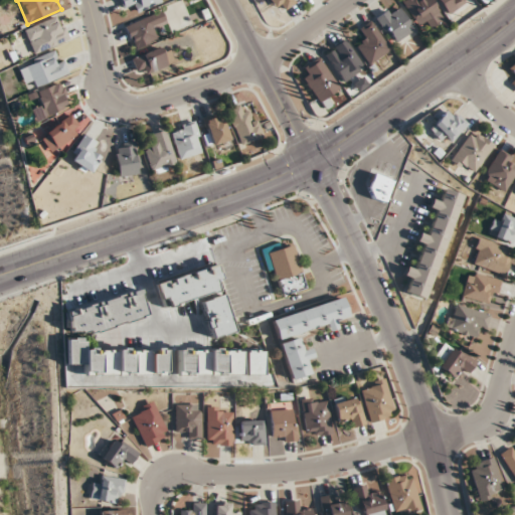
[(131,3),(135,13),(161,3),(159,0),(118,0),(122,7),(131,3)]
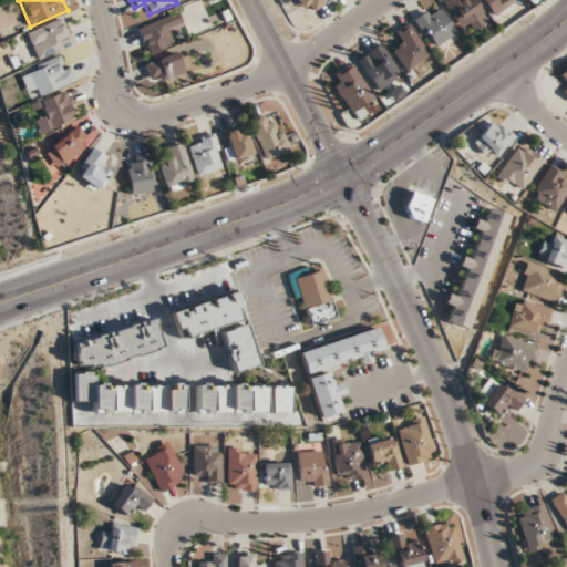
[(297,0),(308,14),(326,1),(323,0),(297,0)]
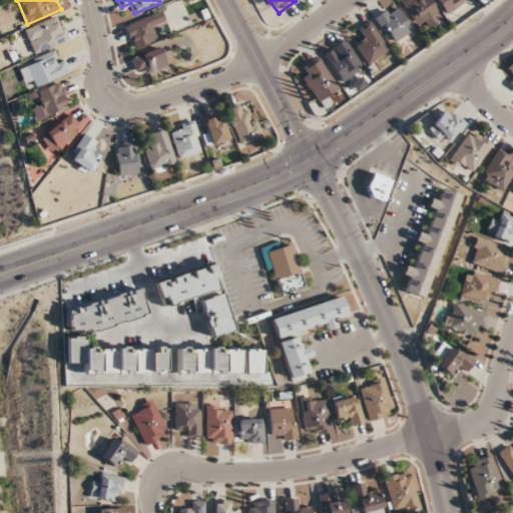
[(429,28),(441,19),(427,0),(403,0),(401,2),(416,23),(422,18),(429,28)]
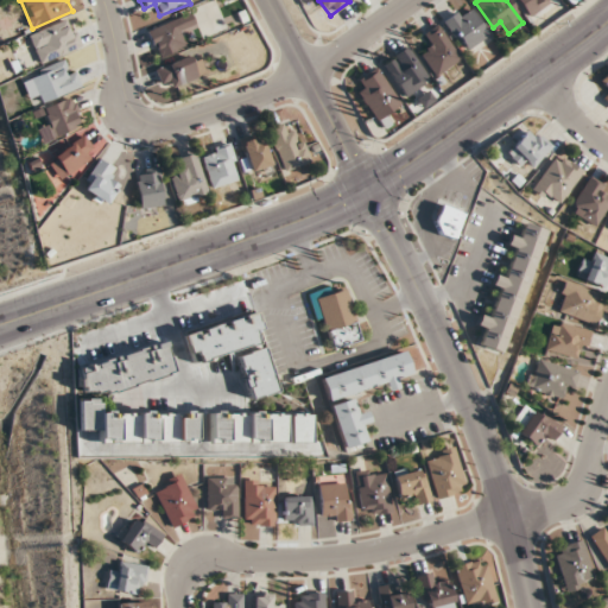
[(552,1),(552,0),(518,0),(527,16),(552,1)]
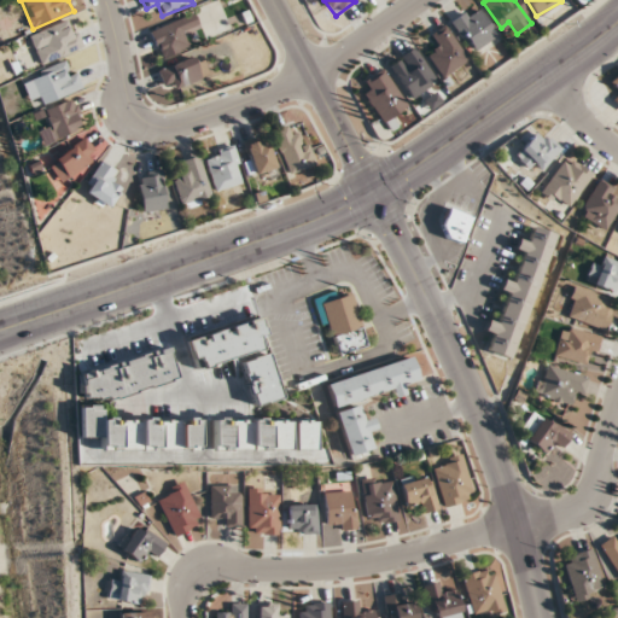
[(473,54),(497,39),(476,5),(452,21),(473,54)]
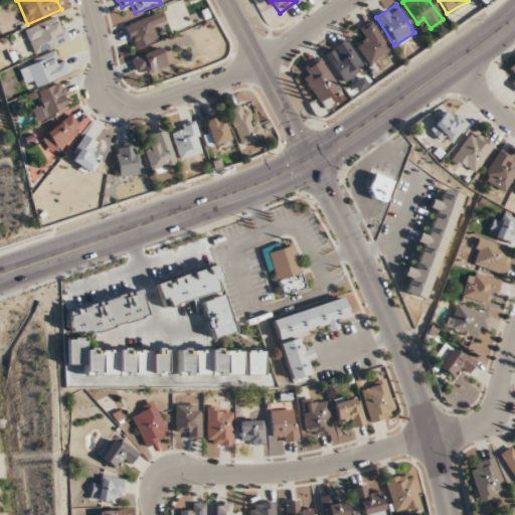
[(159,39),(154,25),(164,22),(161,13),(125,24),(132,48),(159,39)]
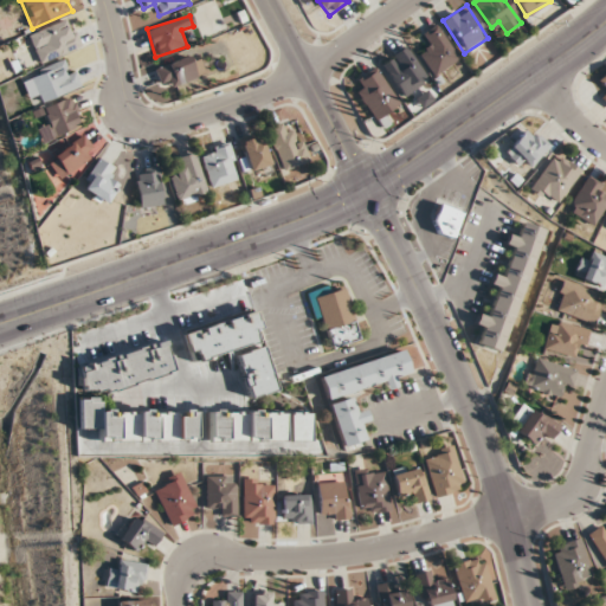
[(39,63),(79,49),(70,20),(30,34),(39,63)]
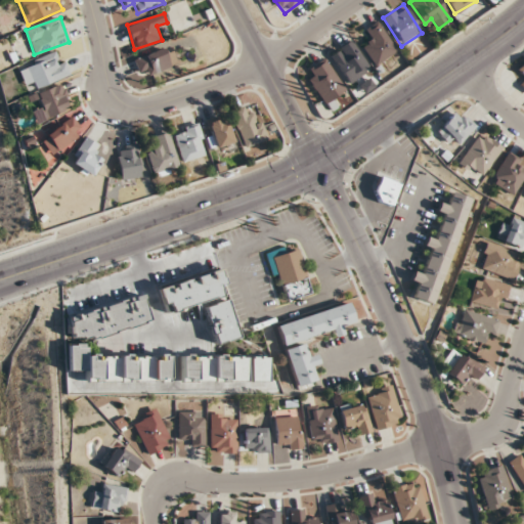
[(397,51),(378,22),(365,30),(372,39),(361,45),(375,66),(397,51)]
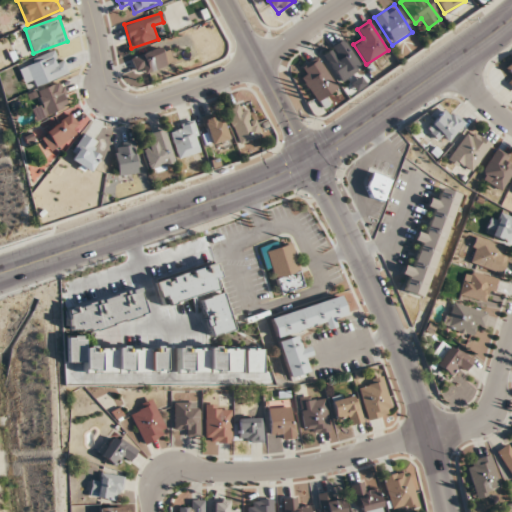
[(362,66),(343,39),(322,55),(341,82),(362,66)]
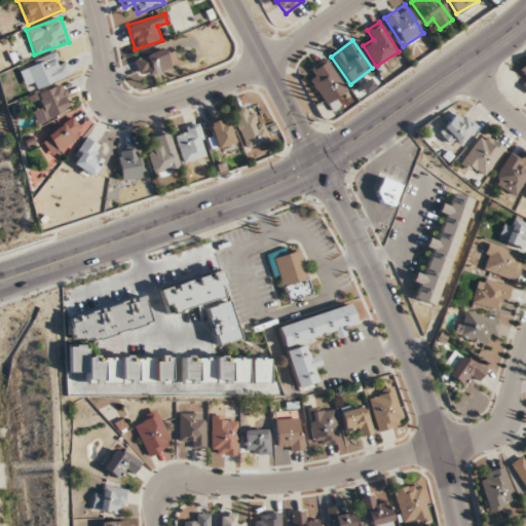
[(178,64),(170,45),(135,61),(142,79),(178,64)]
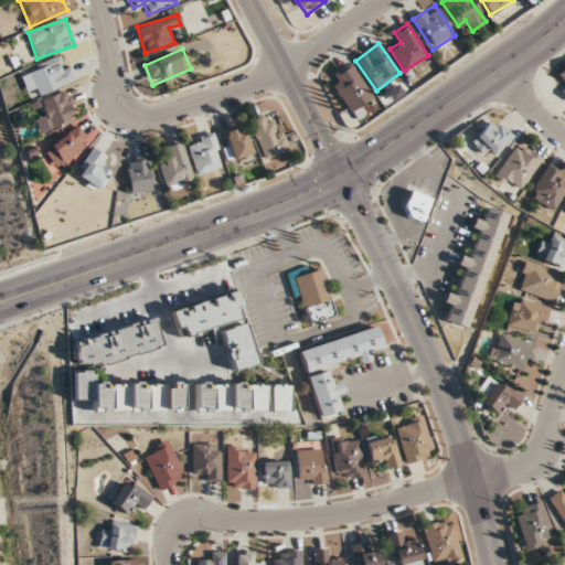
[(21,71),(29,97),(72,84),(65,59),(21,71)]
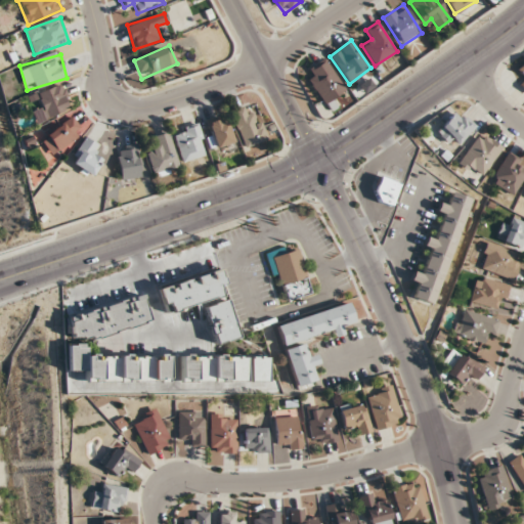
[(324,104),(345,90),(324,59),(308,71),(311,76),(307,78),(324,104)]
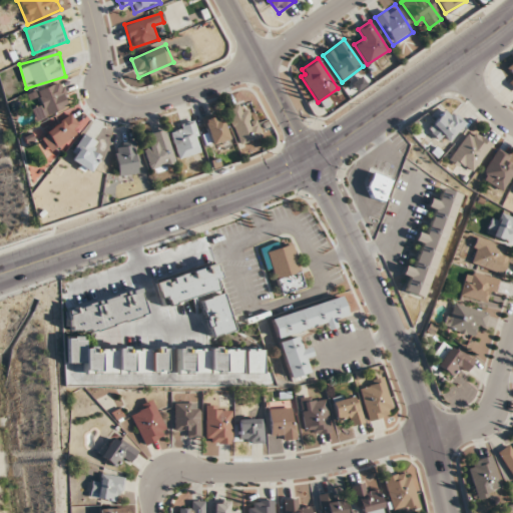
[(43,115),(68,108),(61,83),(35,90),(43,115)]
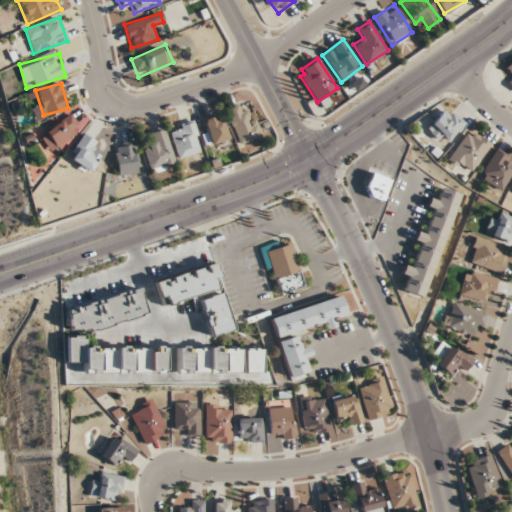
[(239,145),(260,137),(249,109),(240,112),(237,104),(224,109),(239,145)]
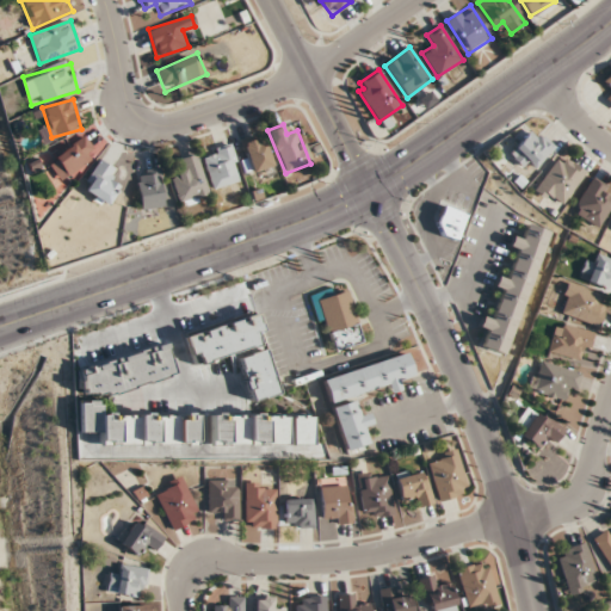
[(508,153),(529,173),(554,149),(534,128),(508,153)]
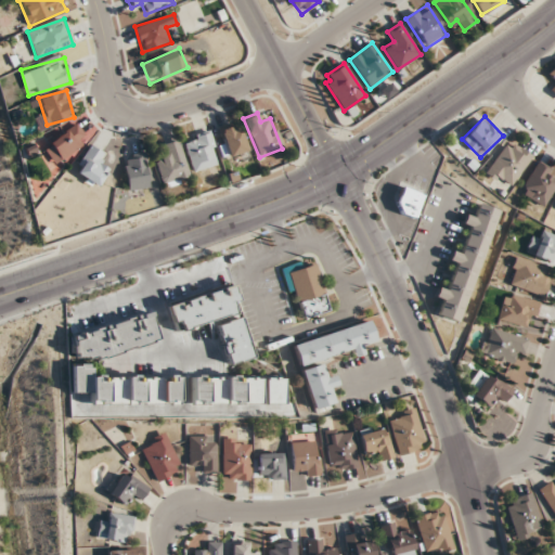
[(224,159),(246,152),(237,125),(216,131),(224,159)]
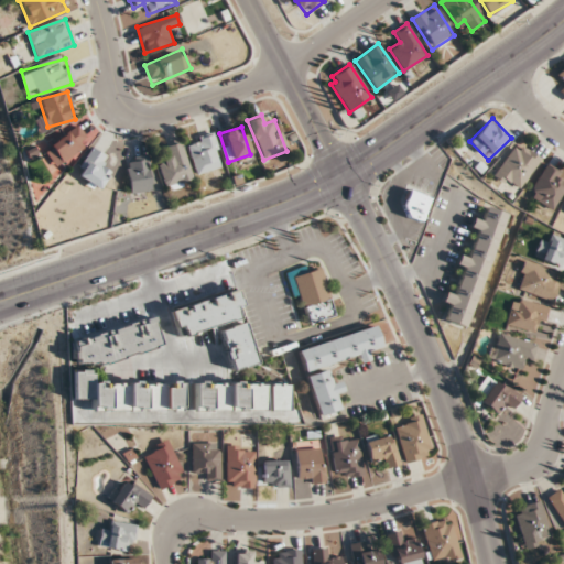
[(43,148),(54,166),(85,149),(80,142),(85,139),(78,128),(43,148)]
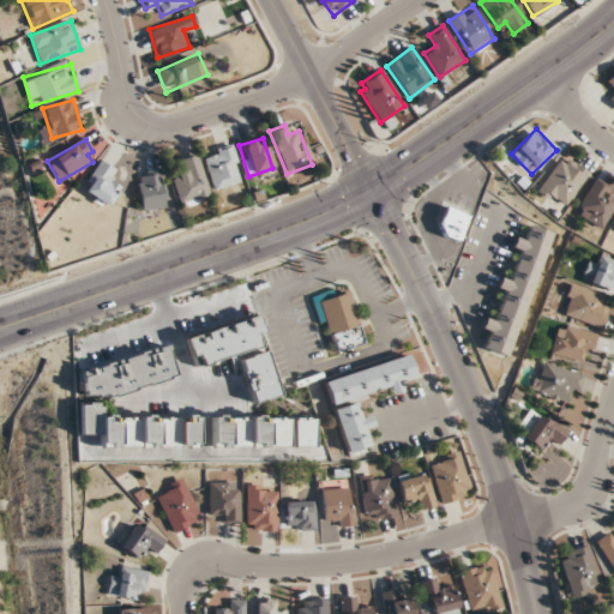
[(211,190),(241,182),(233,145),(204,152),(211,190)]
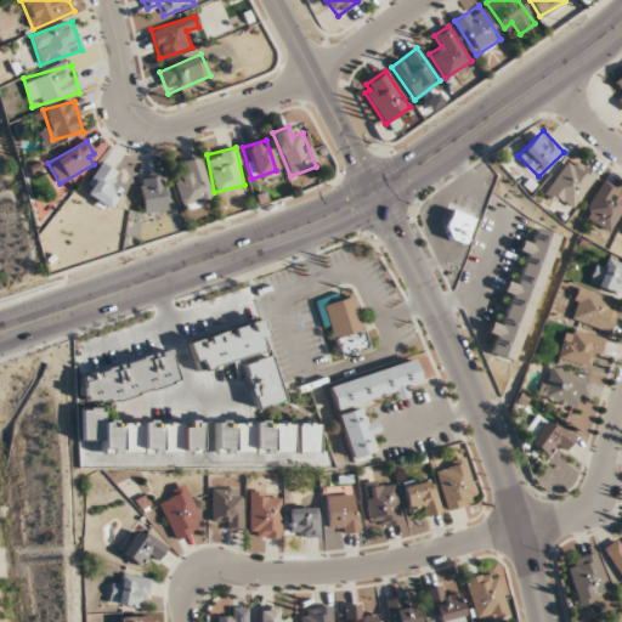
[(570,213),(595,174),(569,157),(543,196),(570,213)]
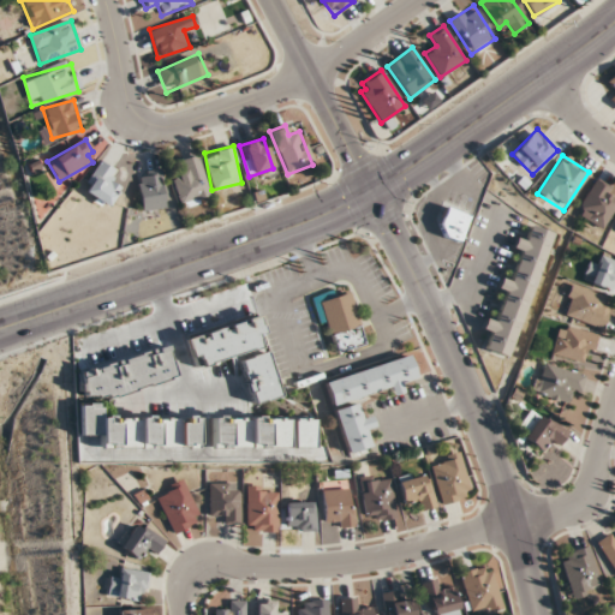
[(209,198),(198,156),(181,160),(185,173),(173,177),(180,206),(209,198)]
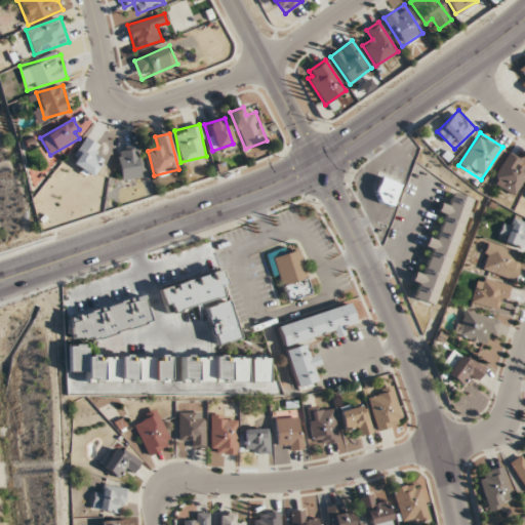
[(90,176),(102,161),(92,154),(98,146),(87,138),(70,163),(90,176)]
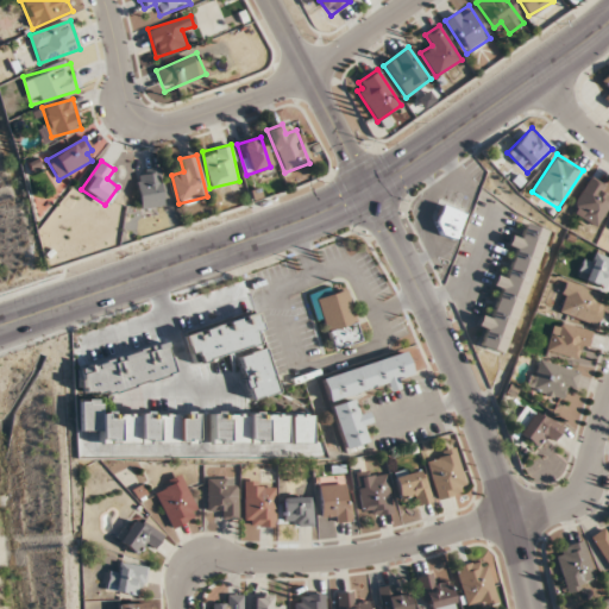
[(161,169),(137,170),(138,208),(162,207),(161,169)]
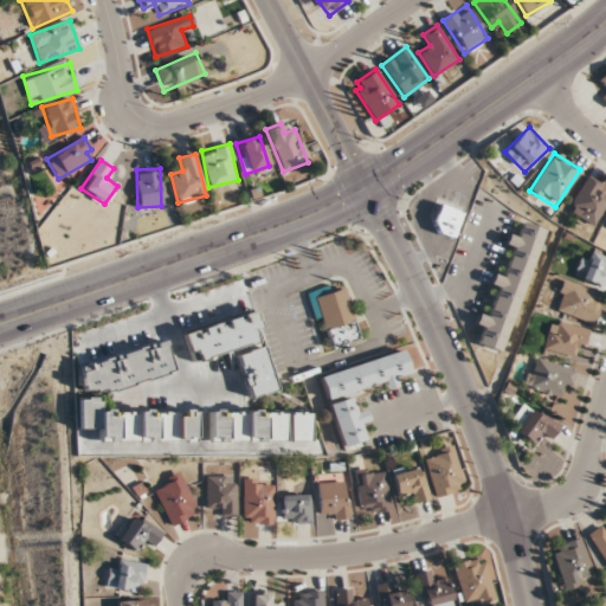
[(429,229),(451,238),(462,212),(439,202),(429,229)]
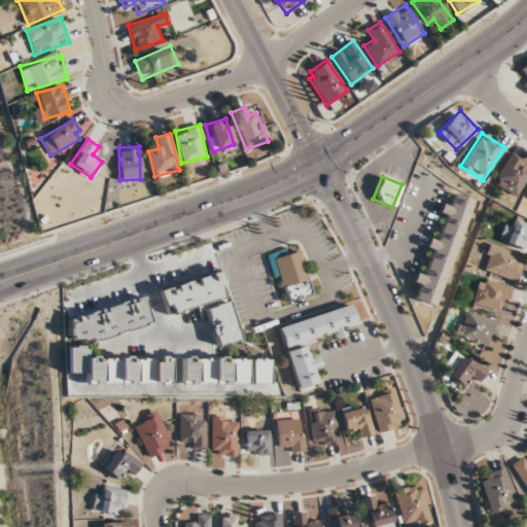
[(471,199),(456,194),(452,204),(444,201),(440,214),(447,216),(438,241),(428,238),(425,247),(433,250),(425,276),(415,273),(412,283),(419,285),(415,302),(436,308),(471,199)]
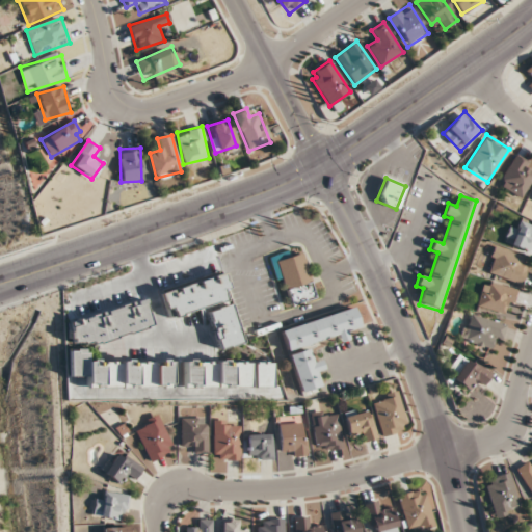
[(531,253),(531,225),(514,218),(503,242),(531,255),(531,253)]
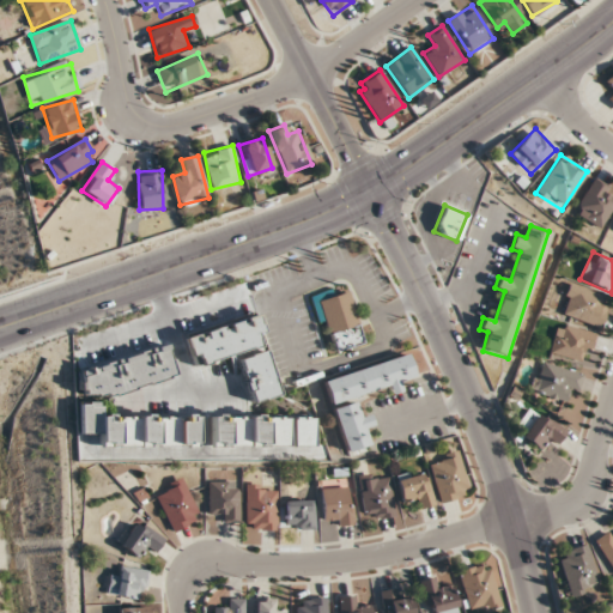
[(610,298),(570,285),(559,316),(599,329),(610,298)]
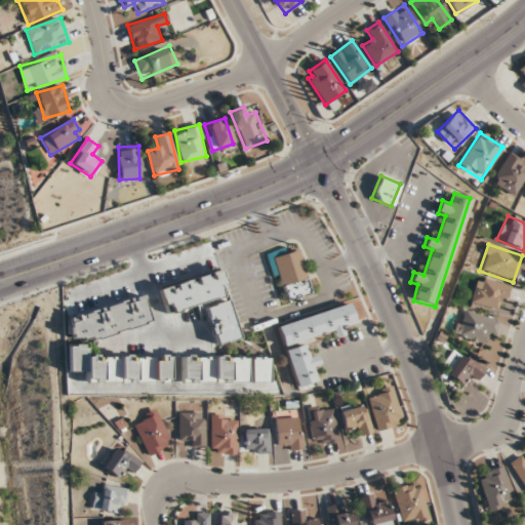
[(285,301),(311,294),(299,249),(274,256),(285,301)]
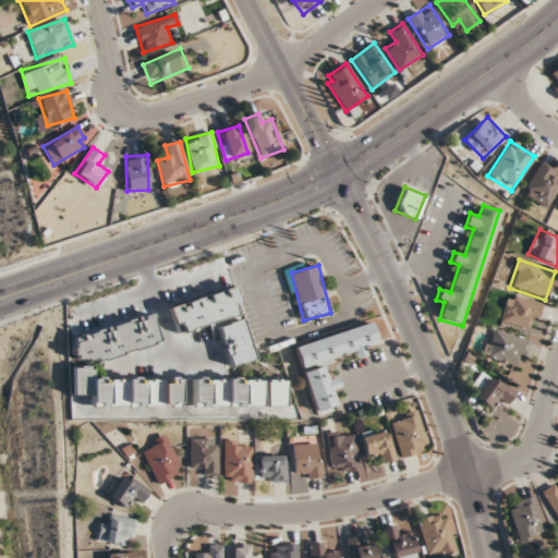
[(525,331),(529,322),(536,324),(542,304),(508,294),(500,324),(525,331)]
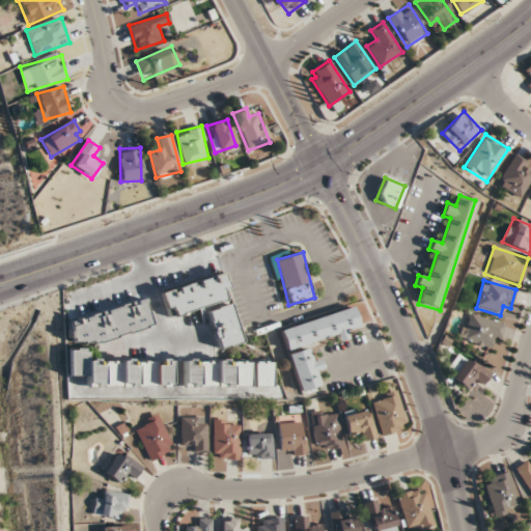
[(279,328),(284,348),(335,335),(337,341),(348,338),(345,329),(358,326),(353,308),(279,328)]
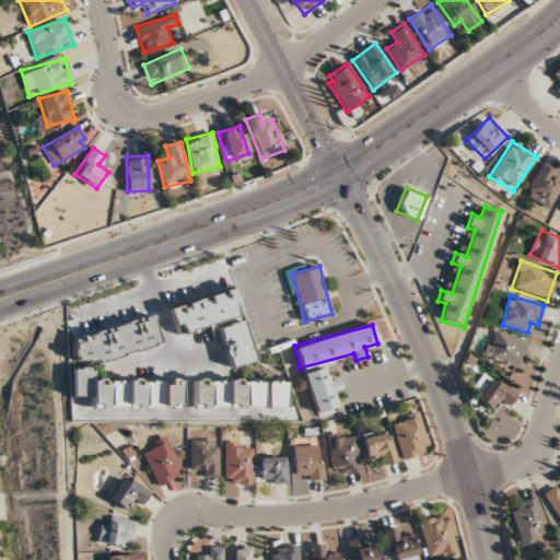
[(485,358),(513,368),(516,357),(526,360),(532,342),(493,329),(485,358)]
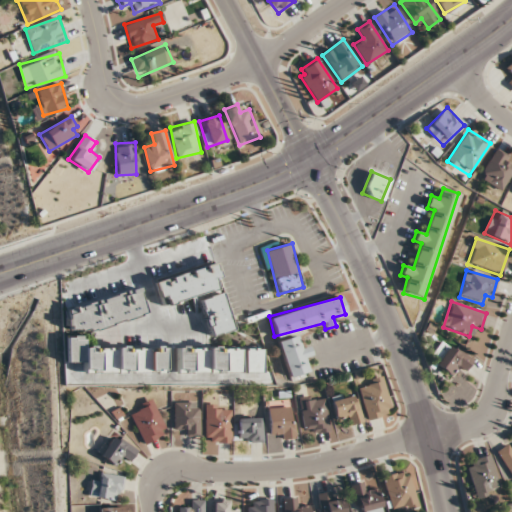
[(307,345),(299,347),(296,335),(278,341),(289,378),(307,373),(304,362),(312,360),(307,345)]
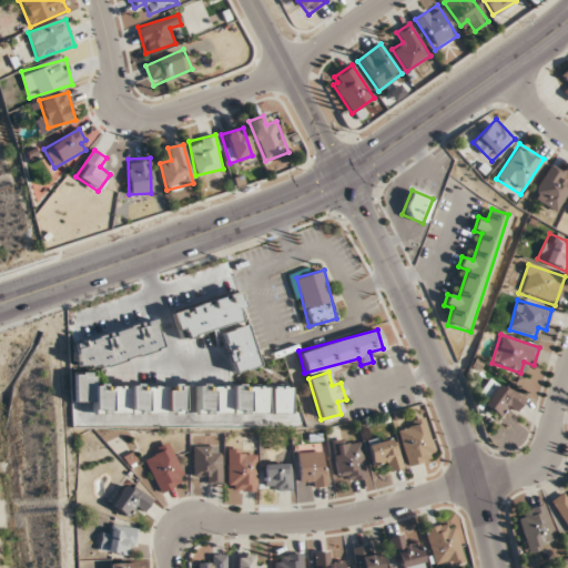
[(495,389),(484,388),(483,411),(519,413),(521,389),(495,387),(495,389)]
